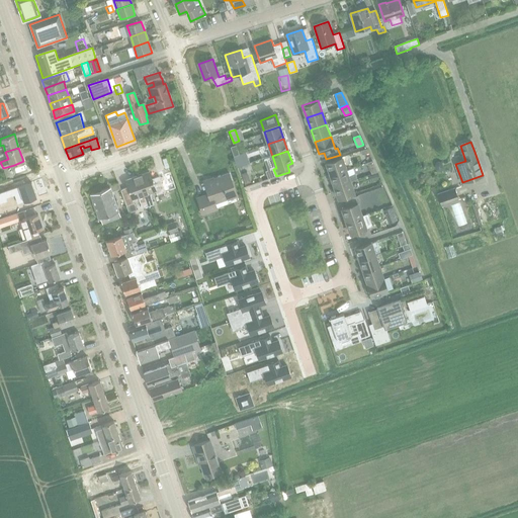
[(326,163),(330,175),(346,169),(342,157),(326,163)]
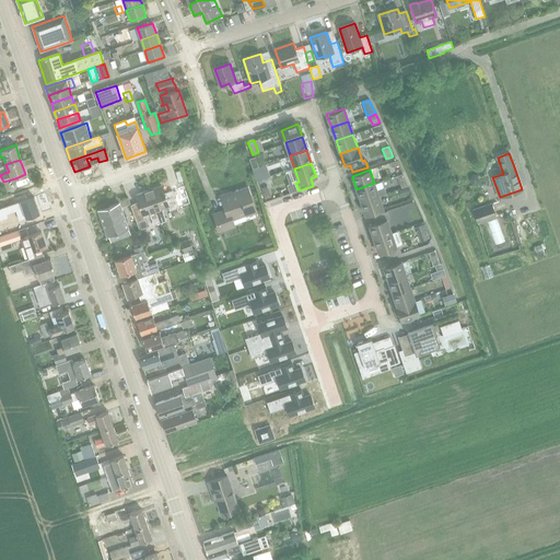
[(408,186),(403,174),(396,176),(401,189),(408,186)]
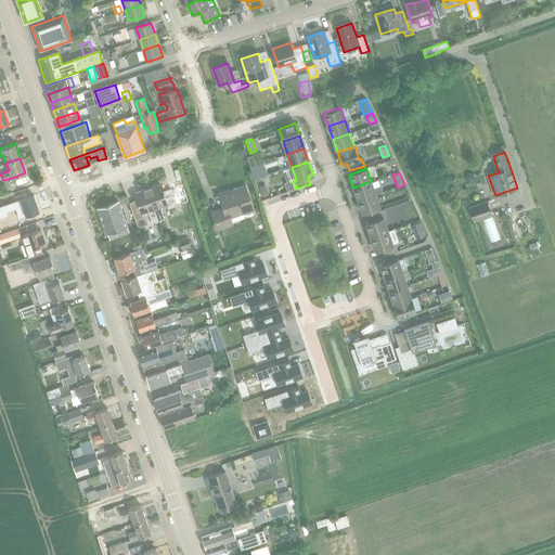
[(353,188),(358,199),(375,194),(371,181),(353,188)]
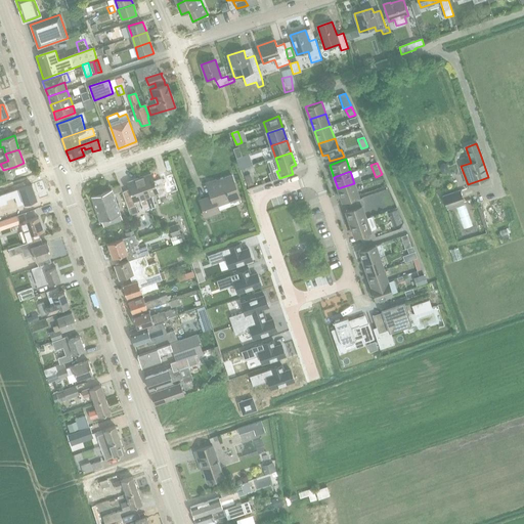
[(138,178),(149,209),(156,207),(151,197),(158,194),(159,198),(166,194),(161,178),(154,181),(150,174),(138,178)]
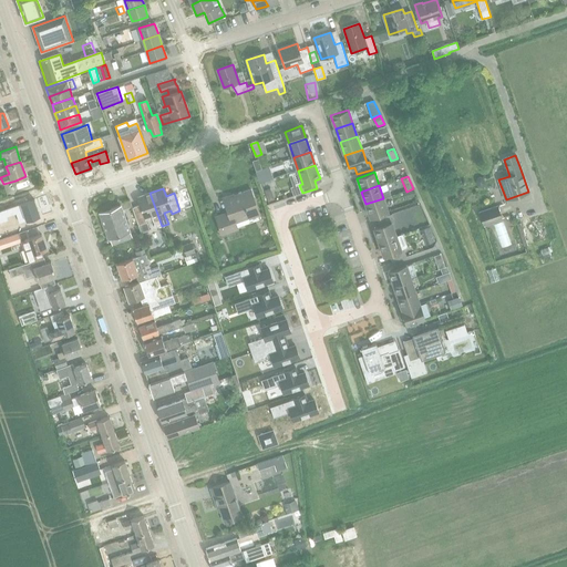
[(412,191),(404,193),(406,199),(414,196),(412,191)]
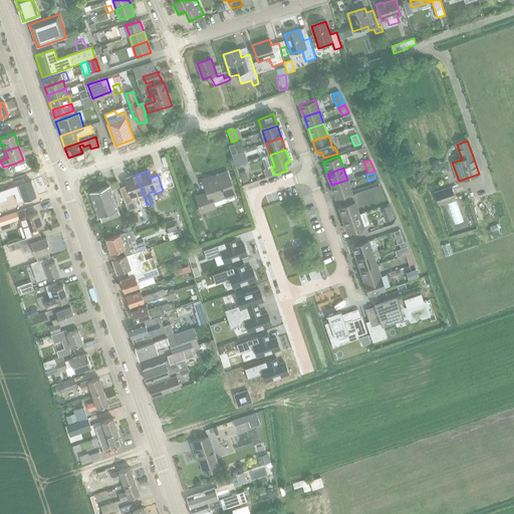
[(201,213),(210,210),(215,208),(213,202),(235,194),(228,174),(203,182),(207,194),(196,198),(201,213)]
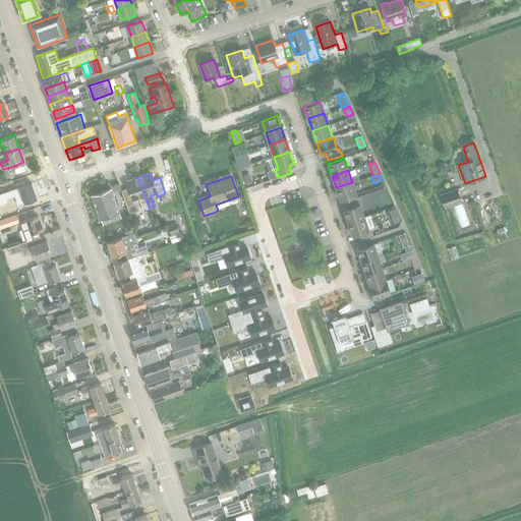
[(128,188),(122,190),(127,207),(134,205),(133,200),(139,198),(143,210),(149,208),(137,177),(126,181),(128,188)]
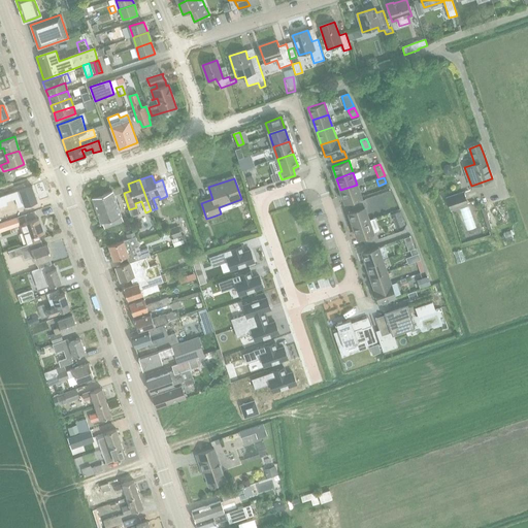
[(357,185),(340,190),(344,202),(361,197),(357,185)]
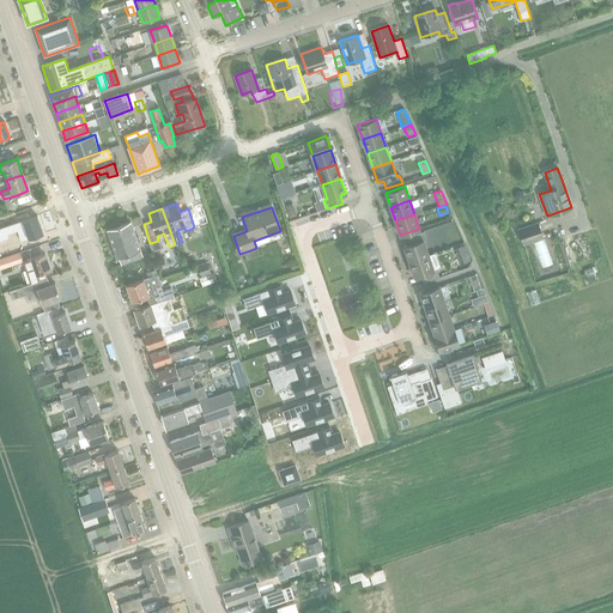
[(14,224),(0,228),(0,240),(0,241),(8,238),(7,235),(18,231),(22,241),(24,240),(24,241),(43,234),(37,216),(14,224)]
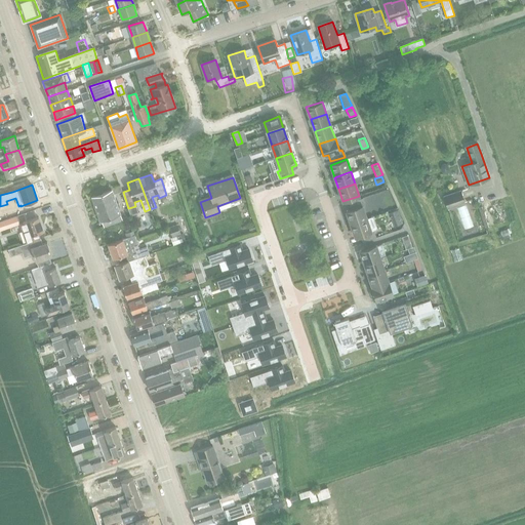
[(122,220),(119,211),(114,194),(122,192),(120,185),(111,189),(112,190),(92,197),(101,220),(104,219),(106,226),(122,220)]
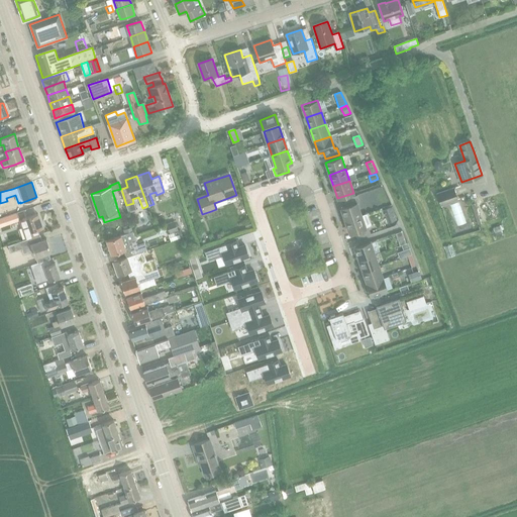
[(458,200),(453,188),(436,194),(440,206),(458,200)]
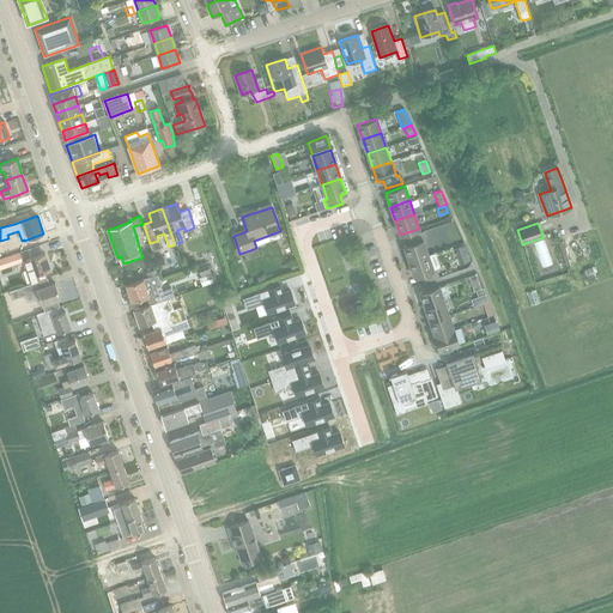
[(411,244),(405,247),(410,262),(429,255),(424,241),(426,240),(424,231),(407,237),(411,244)]
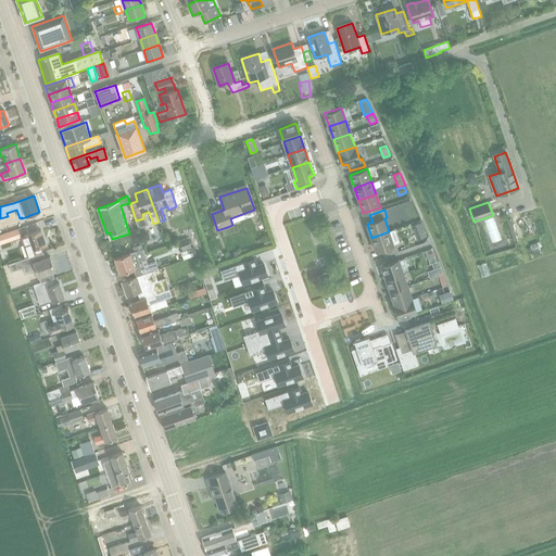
[(295,216),(283,220),(287,229),(299,224),(295,216)]
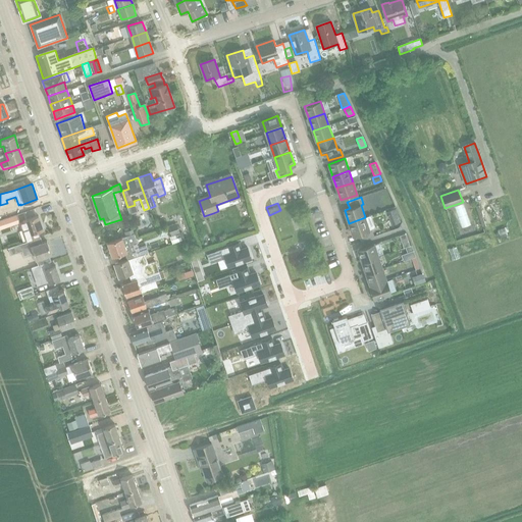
[(396,209),(387,212),(390,219),(398,216),(396,209)]
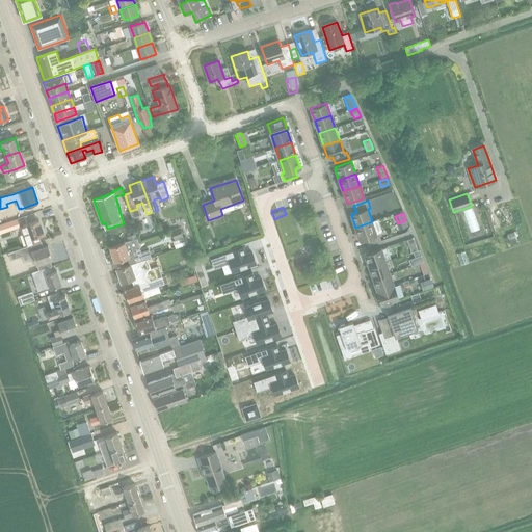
[(372,221),(355,228),(360,240),(365,239),(368,245),(381,241),(379,233),(382,232),(378,219),(372,221)]
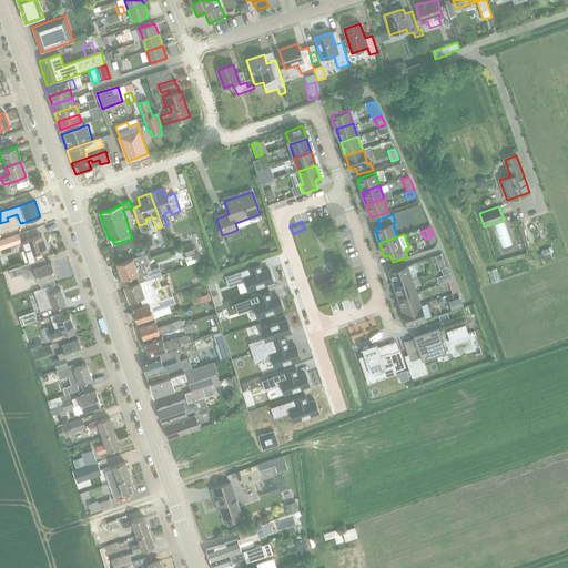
[(0,241),(0,250),(21,243),(19,235),(0,241)]
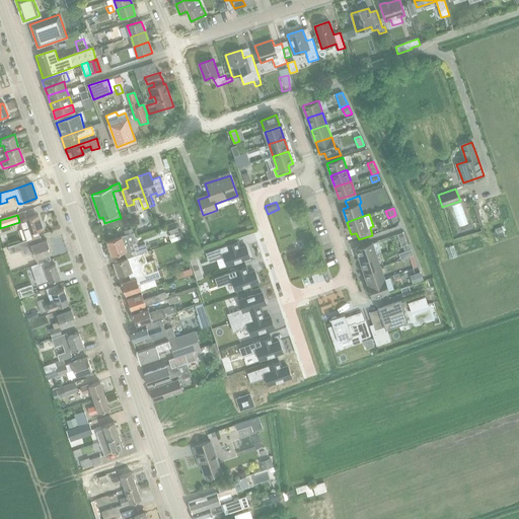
[(24,227),(22,228),(26,240),(40,236),(36,230),(43,228),(38,215),(22,220),(24,227)]
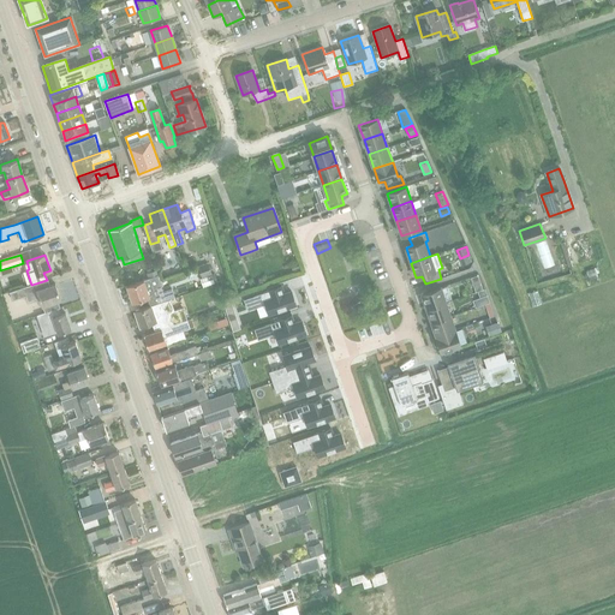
[(208,264),(198,268),(201,278),(210,274),(208,264)]
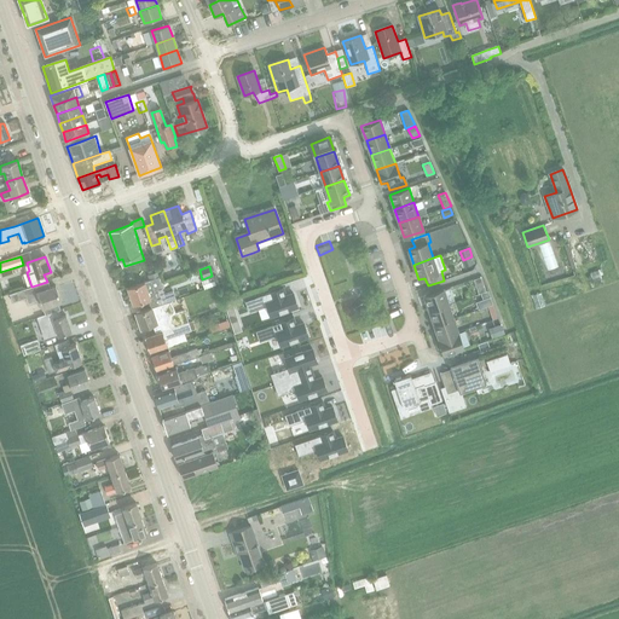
[(217,276),(202,281),(204,289),(219,284),(217,276)]
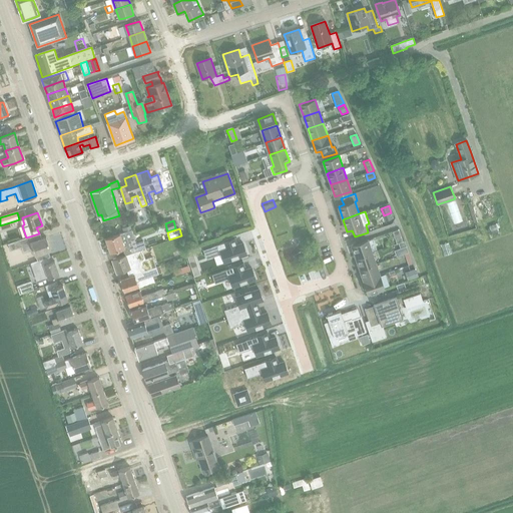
[(129,253),(144,248),(139,232),(134,234),(132,229),(132,230),(125,232),(130,246),(127,247),(129,253)]
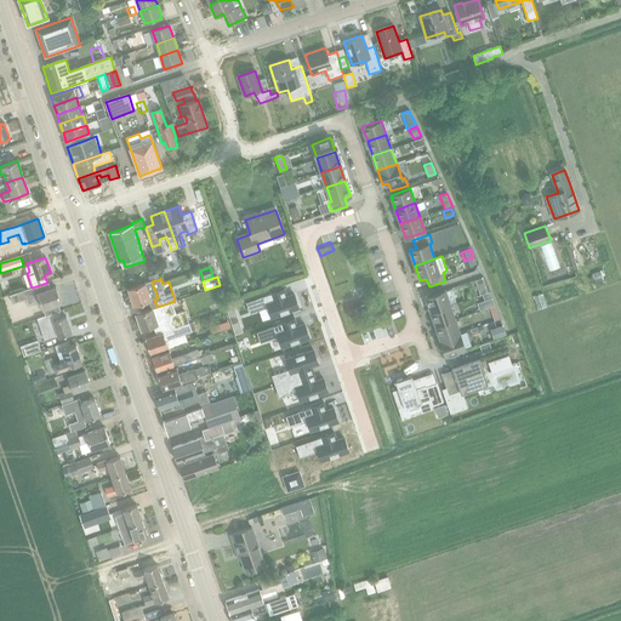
[(43,309),(45,317),(61,311),(58,305),(61,303),(56,288),(50,289),(47,283),(32,288),(10,296),(13,303),(26,298),(28,306),(39,301),(43,309)]
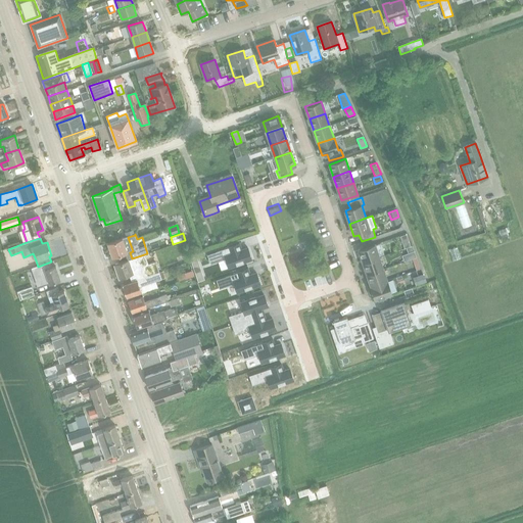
[(113,258),(123,255),(127,253),(122,239),(108,244),(113,258)]
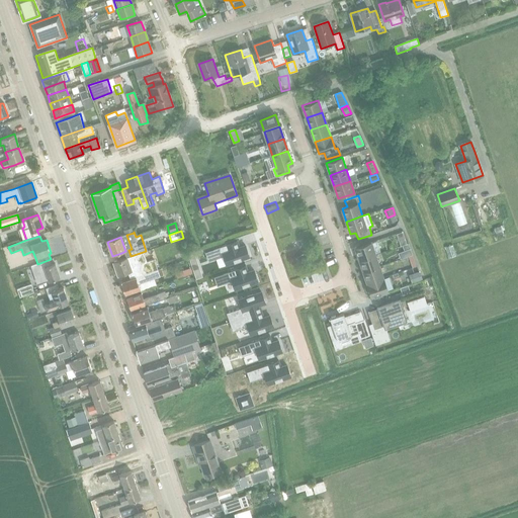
[(137,277),(149,273),(147,266),(145,267),(142,259),(182,245),(180,240),(146,251),(131,256),(113,262),(118,274),(122,273),(122,275),(135,271),(137,277)]
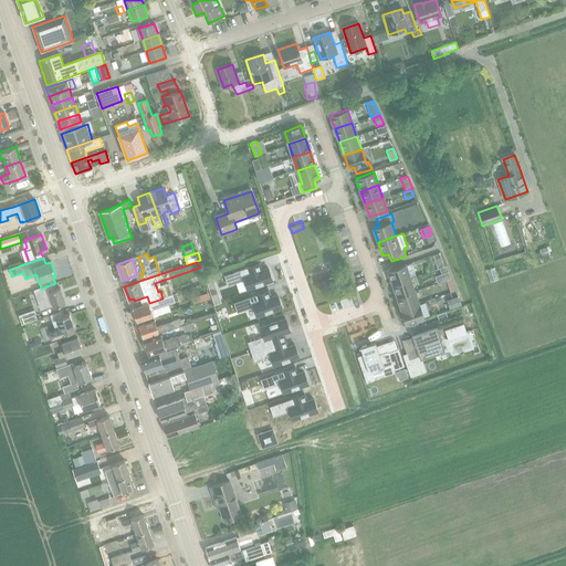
[(248,268),(224,275),(228,285),(244,280),(248,290),(272,281),(268,268),(262,270),(259,263),(247,268),(248,268)]
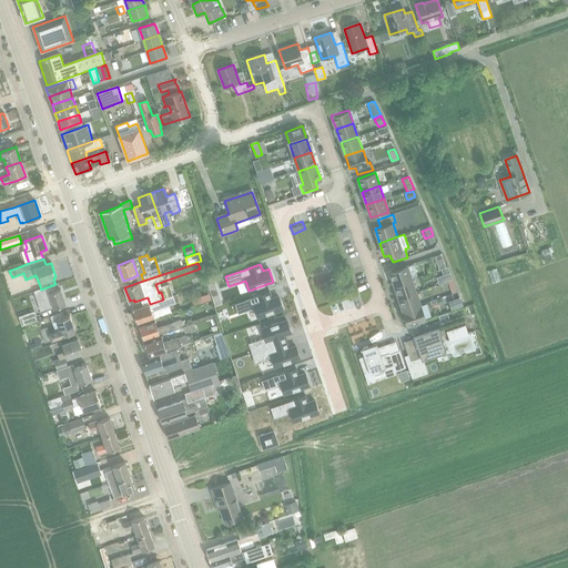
[(389,272),(394,285),(412,279),(407,265),(389,272)]
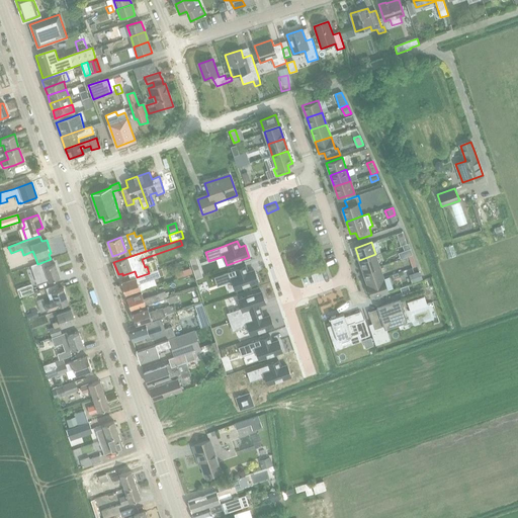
[(404,251),(398,253),(401,259),(409,256),(412,255),(412,254),(410,248),(404,251)]
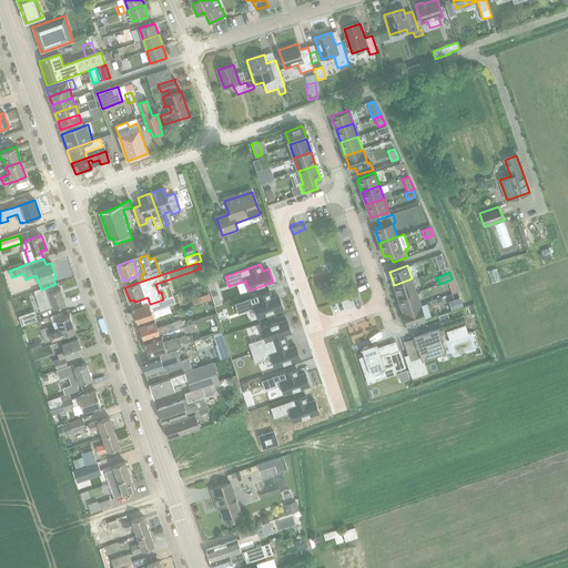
[(394,285),(398,298),(416,292),(412,279),(394,285)]
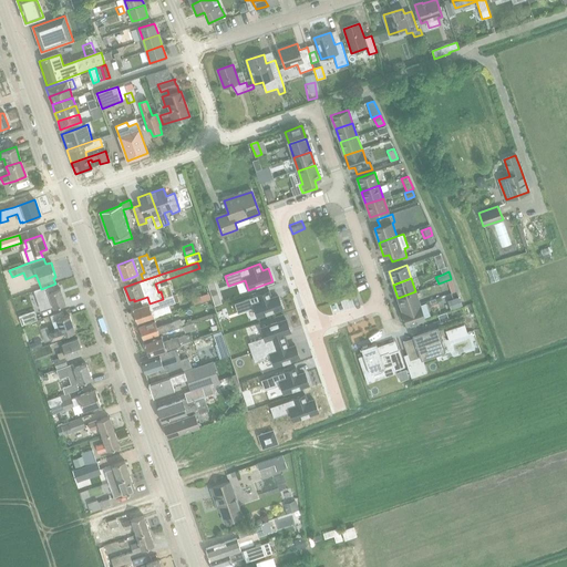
[(53,308),(54,307),(65,303),(60,289),(30,299),(33,309),(42,306),(41,303),(51,300),(53,308)]
